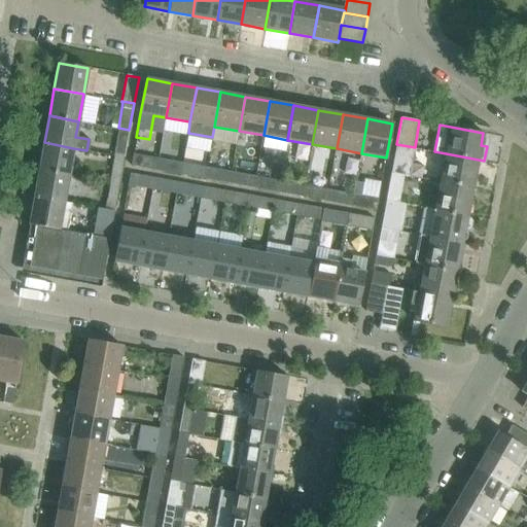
[(129,130),(118,128),(113,155),(125,157),(129,130)]
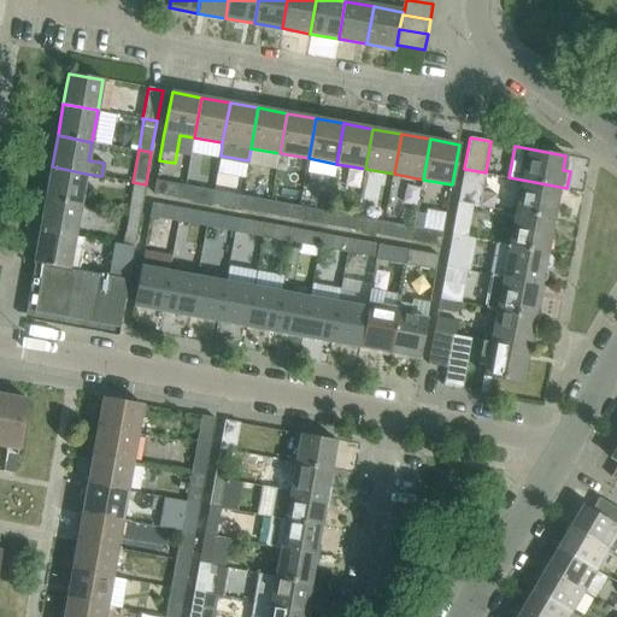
[(86,174),(52,166),(46,198),(81,205),(86,174)]
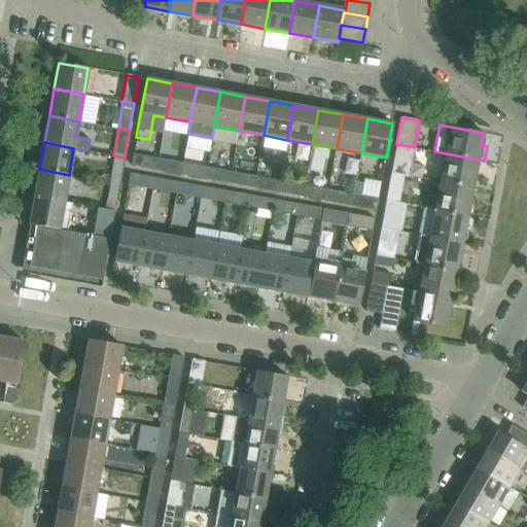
[(391,171),(406,174),(410,175),(415,147),(396,144),(391,171)]
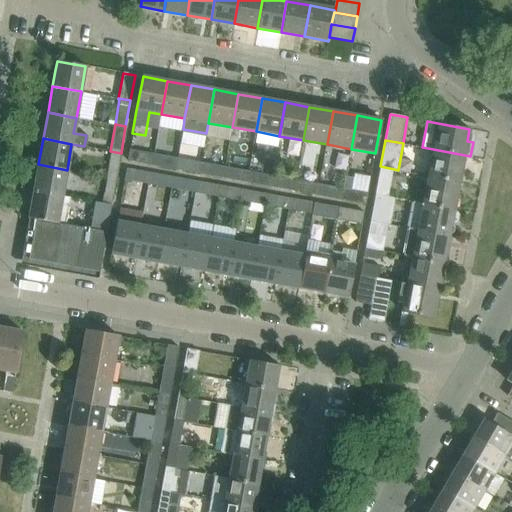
[(151,164),(153,152),(130,148),(128,160),(151,164)]
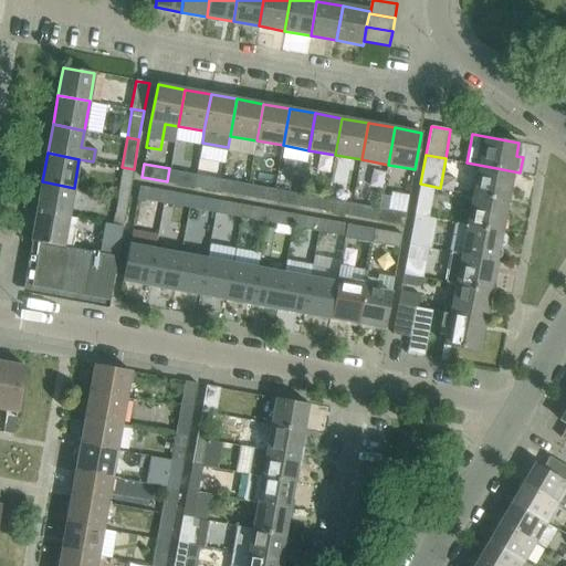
[(479,165),(473,195),(507,201),(513,173),(520,174),(520,173),(479,165)]
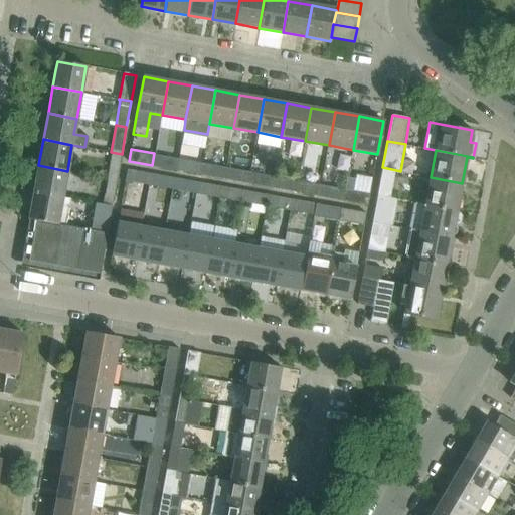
[(122,154),(111,152),(106,178),(117,180),(122,154)]
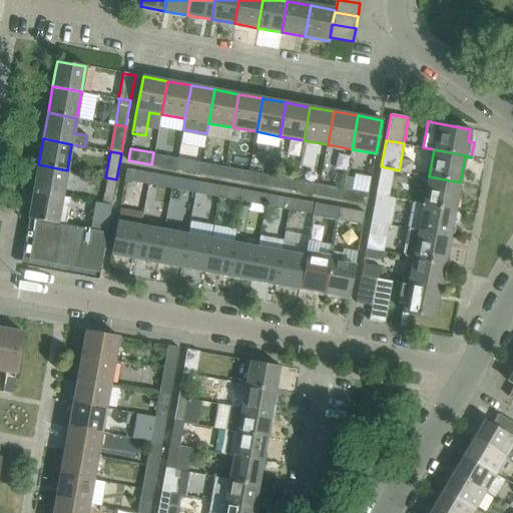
[(153,152),(151,164),(175,168),(177,157),(153,152)]
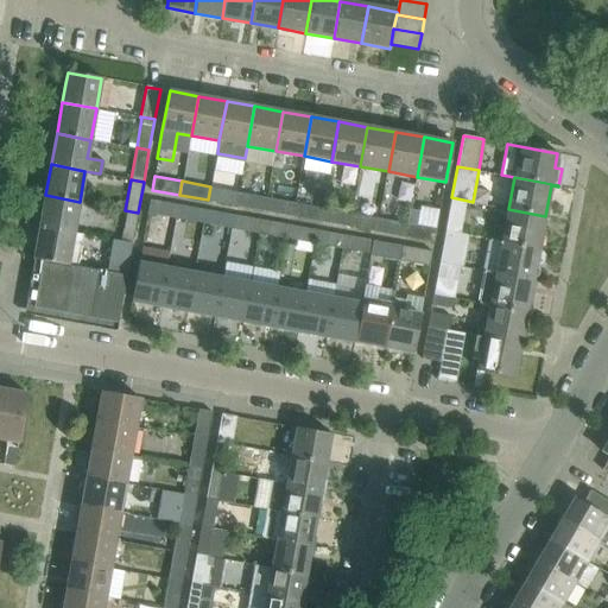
[(210,187),(208,200),(236,206),(239,191),(210,187)]
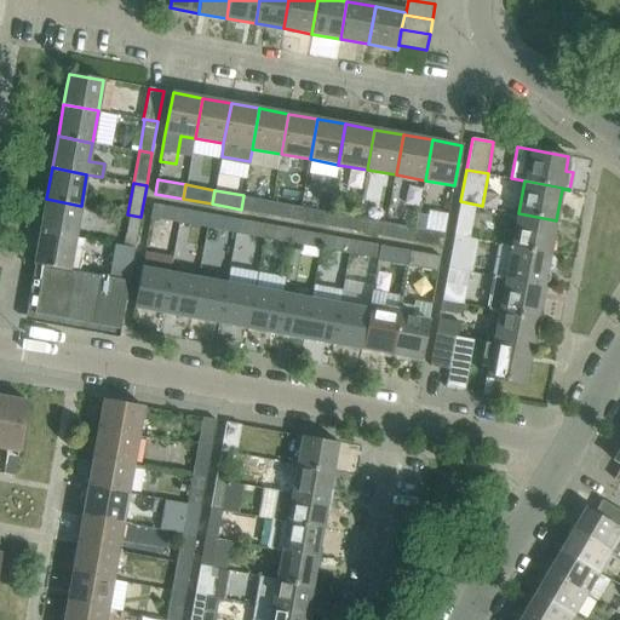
[(244,195),(241,210),(270,214),(273,200),(244,195)]
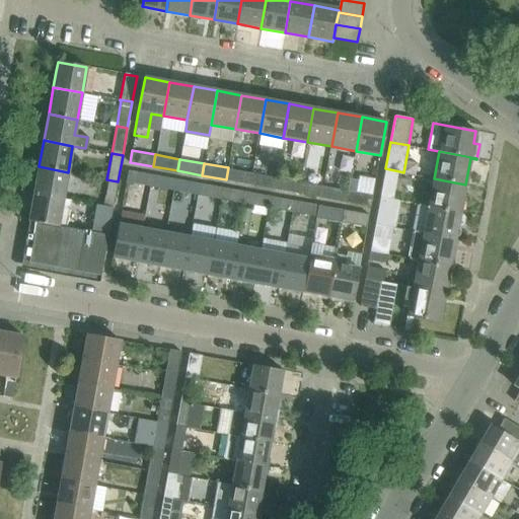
[(68,172),(39,166),(33,194),(63,199),(65,187),(73,189),(76,173),(68,172)]
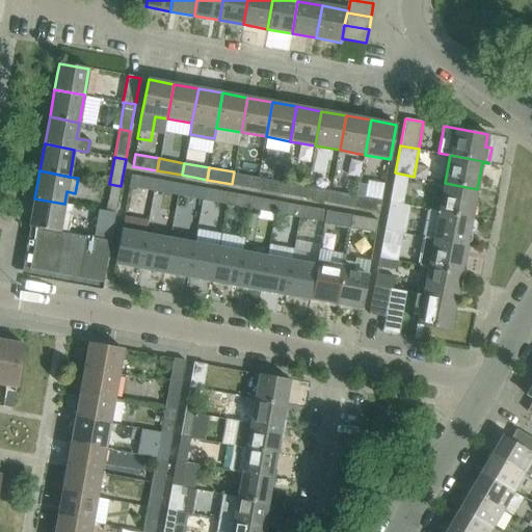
[(234,171),(232,184),(256,188),(258,177),(234,171)]
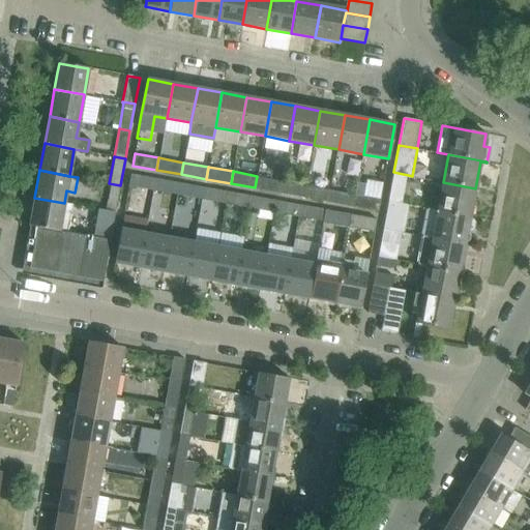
[(403,203),(408,175),(393,172),(388,200),(403,203)]
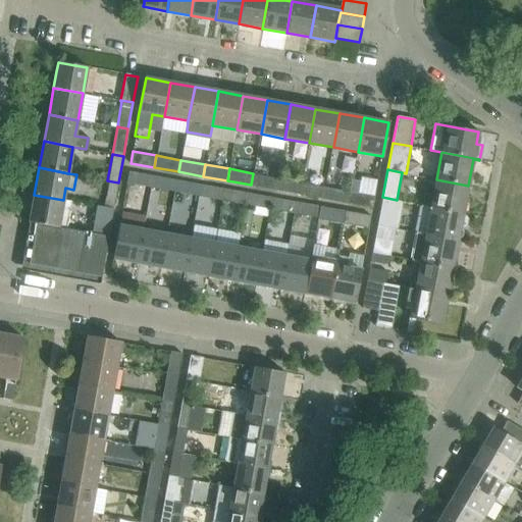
[(126,183),(151,188),(153,175),(128,171),(126,183)]
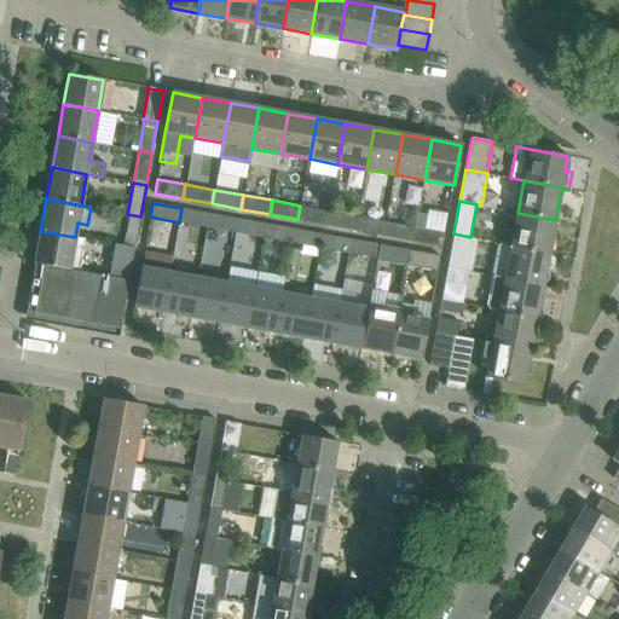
[(300,206),(298,219),(327,225),(329,210),(300,206)]
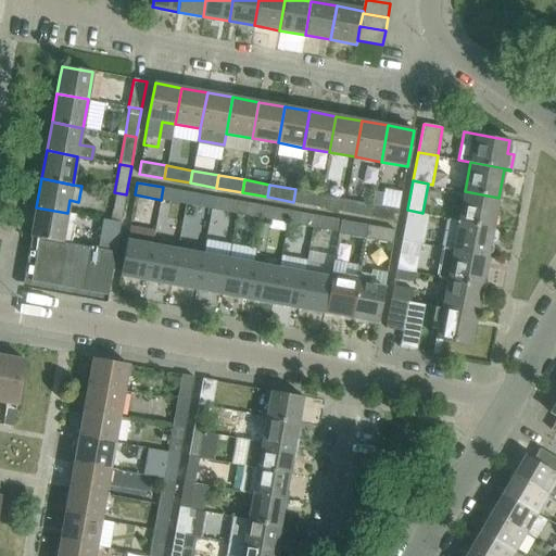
[(189,191),(163,187),(161,200),(187,204),(189,191)]
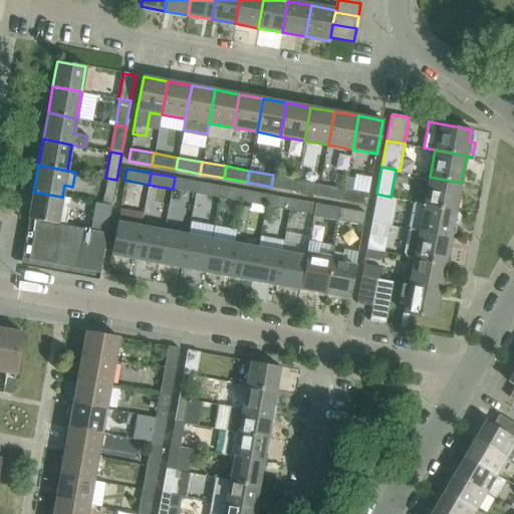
[(273,175),(271,187),(295,191),(297,179),(273,175)]
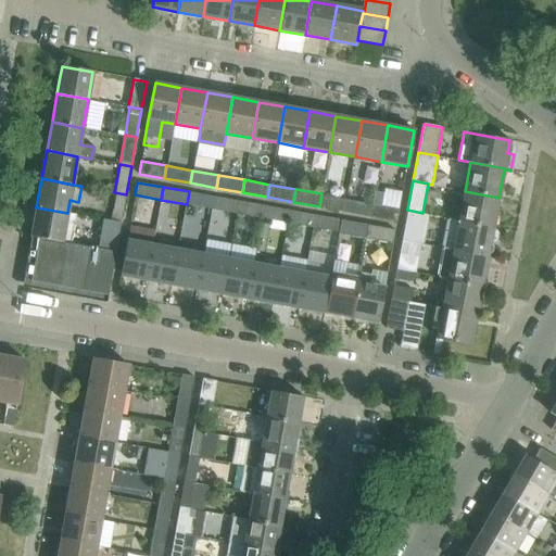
[(187,204),(212,209),(215,197),(189,191),(187,204)]
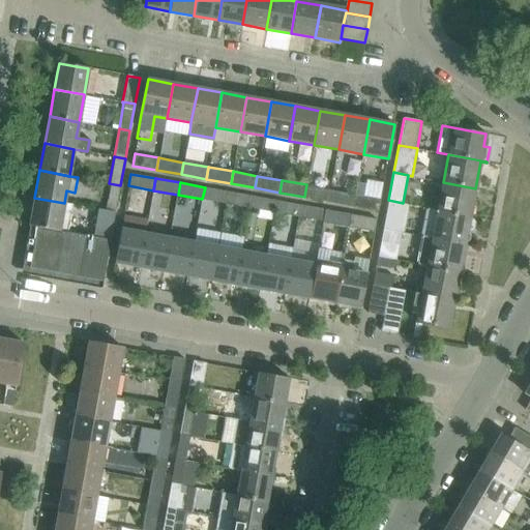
[(443,182),(438,209),(470,215),(475,188),(443,182)]
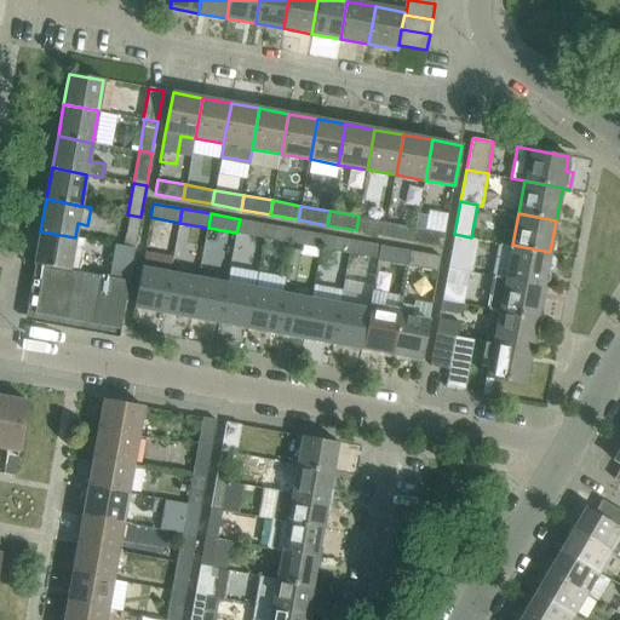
[(141,217),(127,214),(122,246),(135,248),(141,217)]
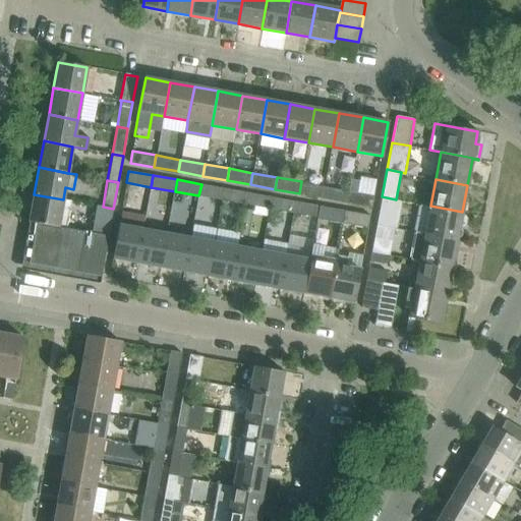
[(301,181),(299,193),(324,197),(326,186),(301,181)]
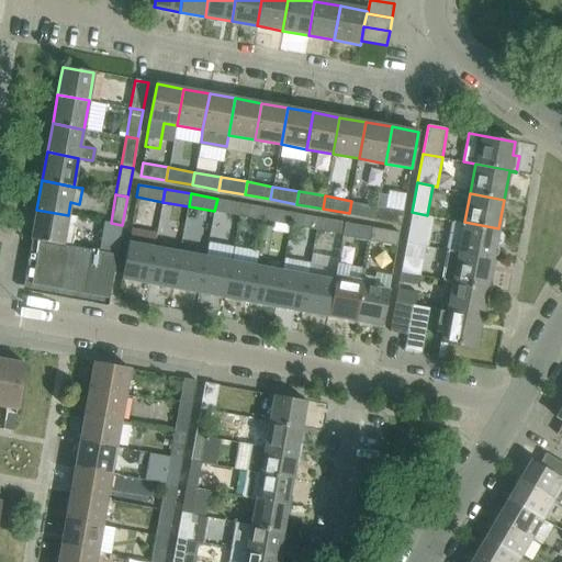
[(240,216),(243,203),(217,199),(214,211),(240,216)]
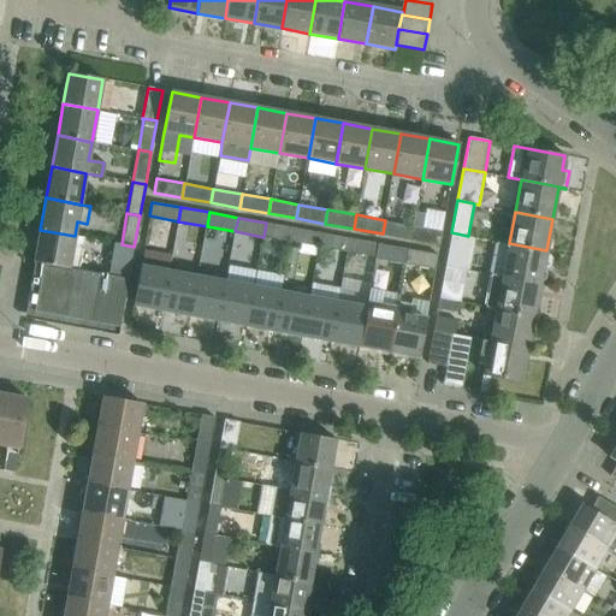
[(385,220),(383,234),(412,240),(414,225),(385,220)]
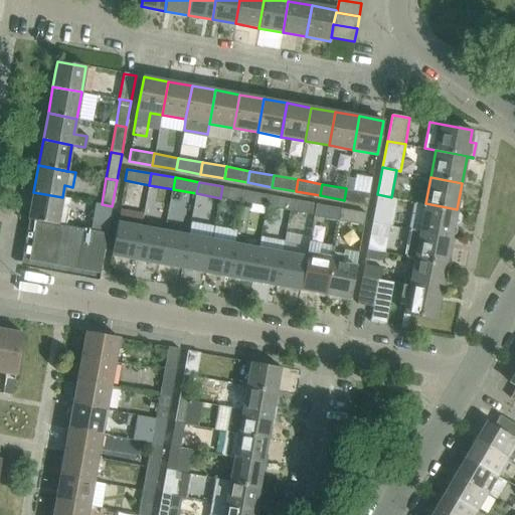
[(220,198),(244,202),(246,190),(222,186),(220,198)]
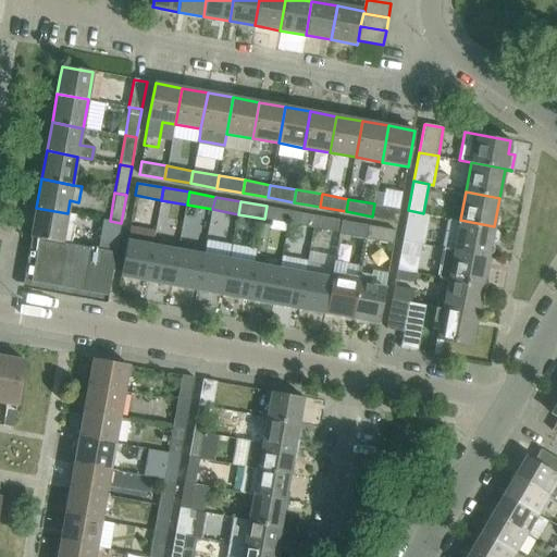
[(400,208),(374,203),(372,217),(398,221),(400,208)]
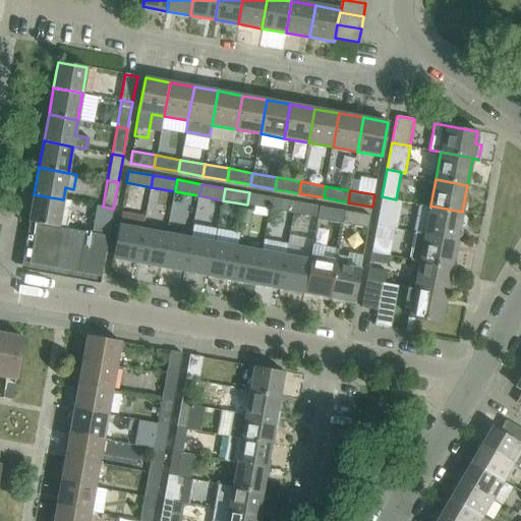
[(272,209),(274,197),(249,192),(247,205),(272,209)]
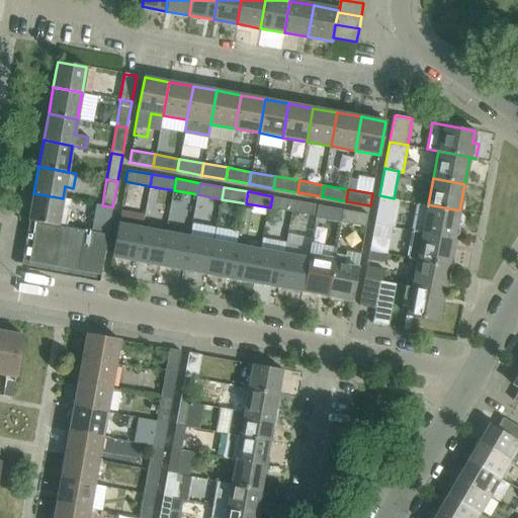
[(33,193),(31,206),(28,221),(35,222),(58,226),(61,226),(66,227),(71,199),(63,198),(33,193)]
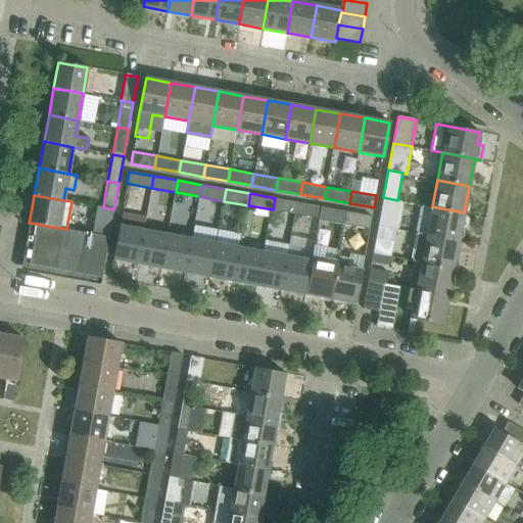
[(273,209),(296,215),(298,202),(275,198),(273,209)]
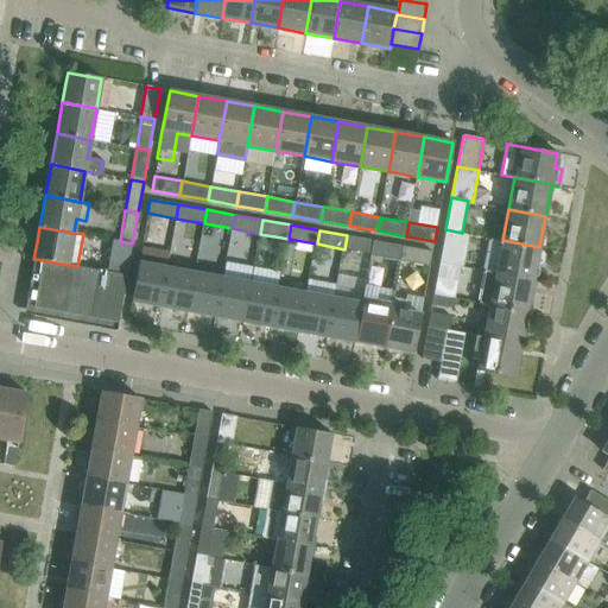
[(372,254),(374,240),(347,235),(344,249),(372,254)]
